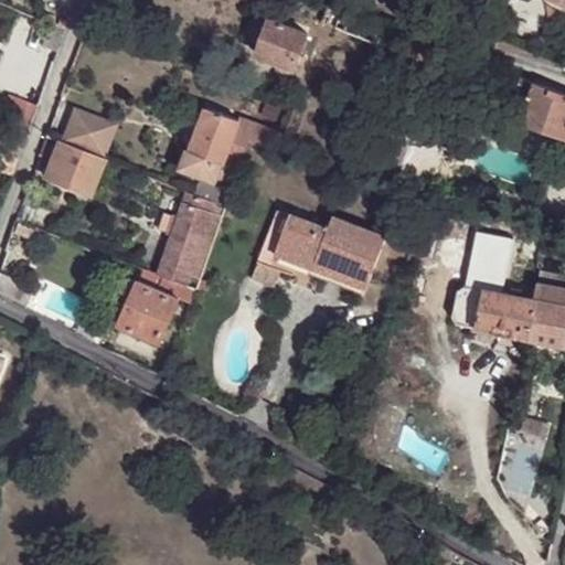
[(380,25),(328,6),(322,22),(374,41),(380,27),(380,25)]
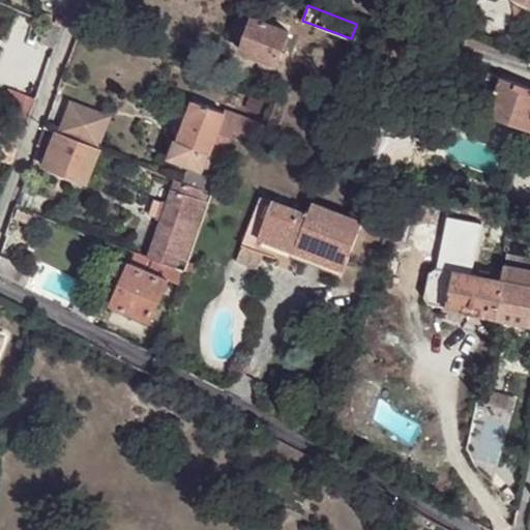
[(290,31),(256,19),(243,53),(278,65),(290,31)]
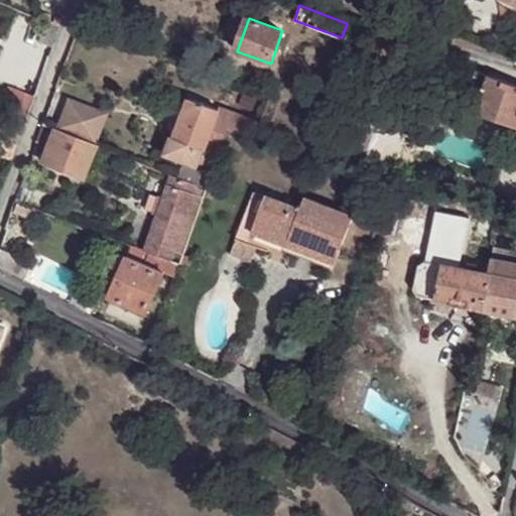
[(515,85),(472,69),(462,94),(462,95),(464,101),(468,106),(515,123),(515,127),(513,135),(515,135),(515,85)]
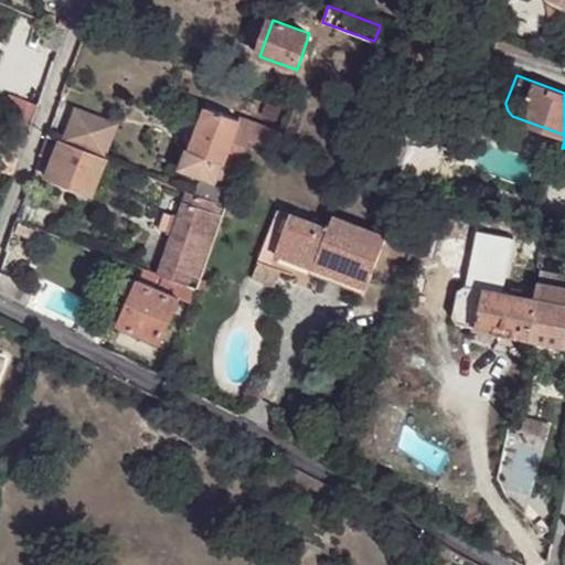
[(62,142),(106,159),(118,124),(76,107),(62,142)]
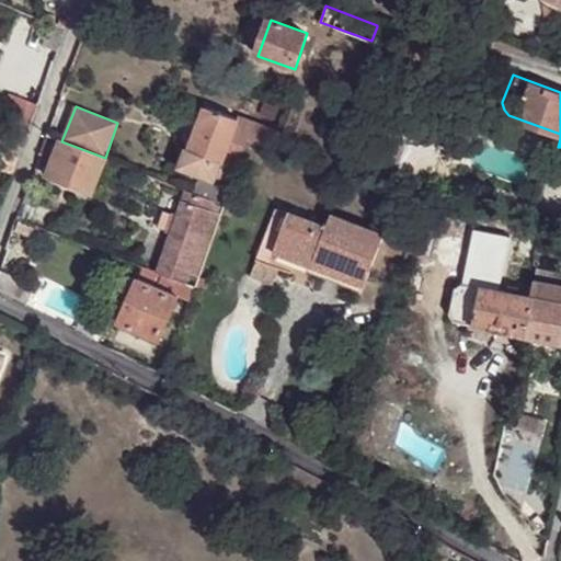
[(224,160),(239,121),(240,121),(206,107),(191,148),(190,150),(221,162),(222,163),(224,160)]
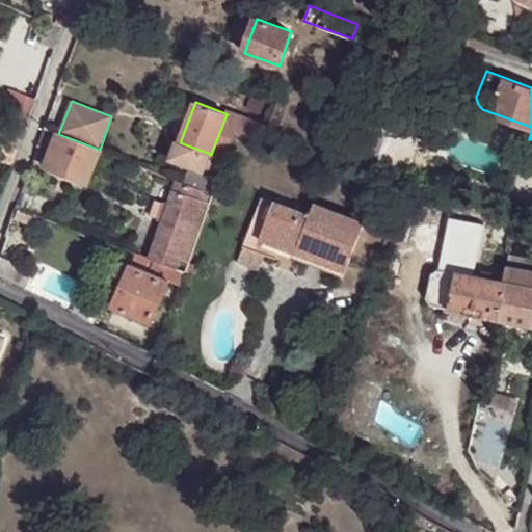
[(227,158),(235,136),(240,120),(227,114),(212,152),(227,158)]
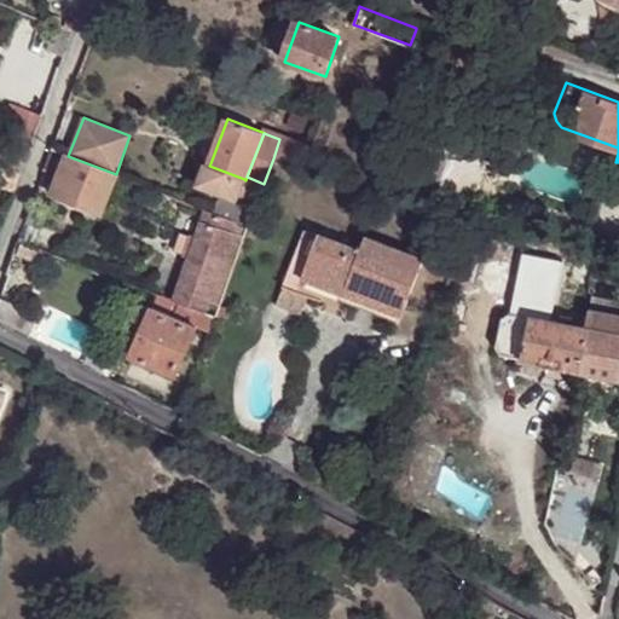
[(273,158),(304,167),(310,150),(279,139),(273,158)]
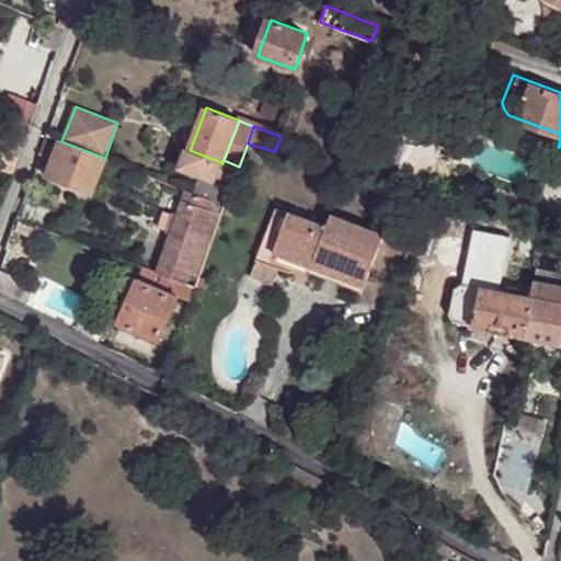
[(91,192),(105,158),(61,141),(59,140),(46,174),(91,192)]
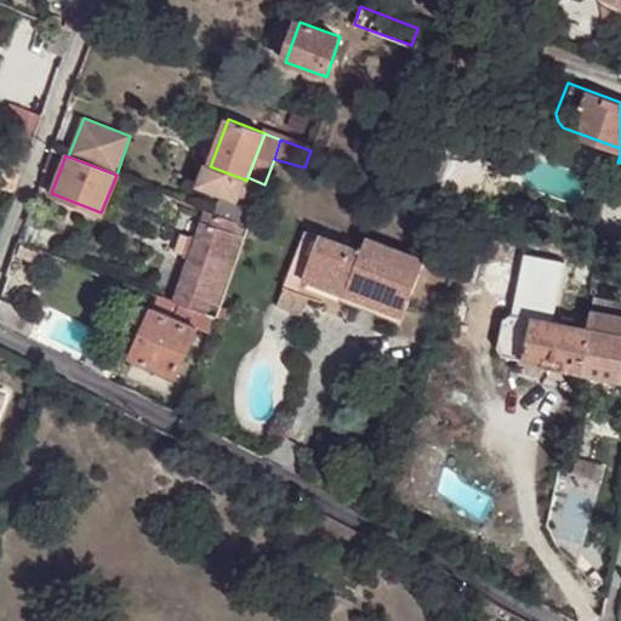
[(0,186),(13,192),(23,165),(22,164),(1,157),(0,158),(0,186)]
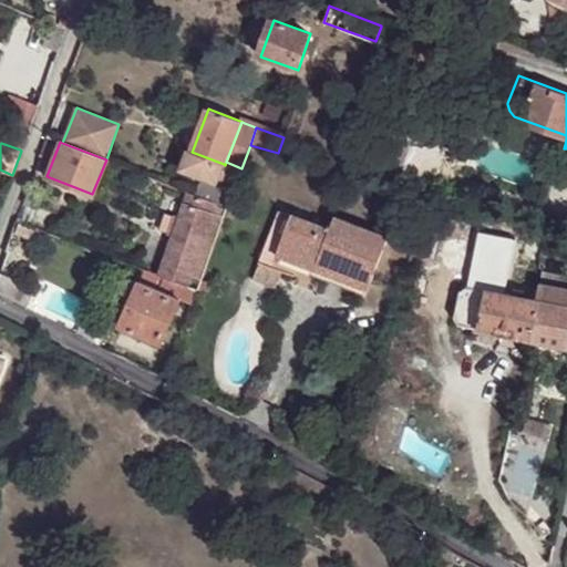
[(216,182),(224,164),(192,152),(193,150),(186,147),(177,167),(216,182)]
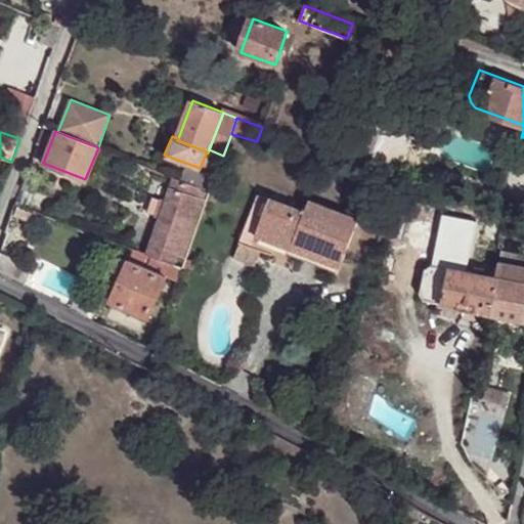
[(211,191),(219,167),(208,163),(204,172),(183,165),(178,179),(200,186),(211,191)]
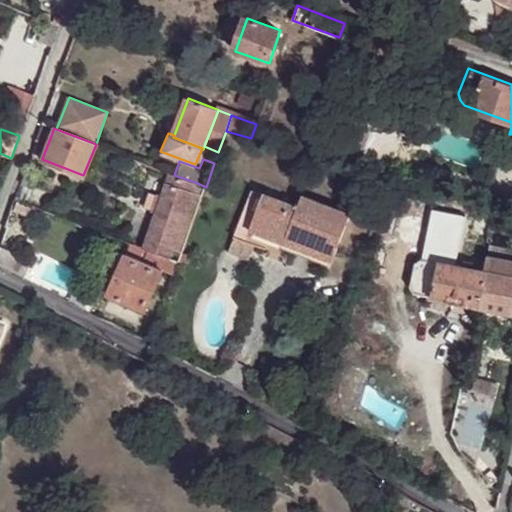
[(169,260),(195,182),(174,175),(170,173),(144,251),(169,260)]
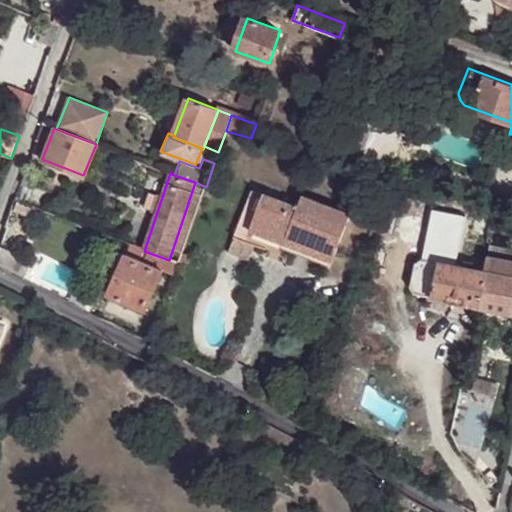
[(206,187),(195,182),(169,260),(170,261),(173,251),(182,255),(206,187)]
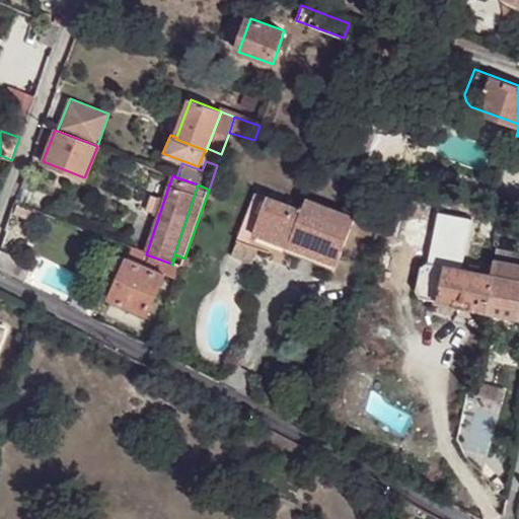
[(249,246),(252,237),(267,199),(255,195),(231,257),(251,266),(257,250),(249,246)]
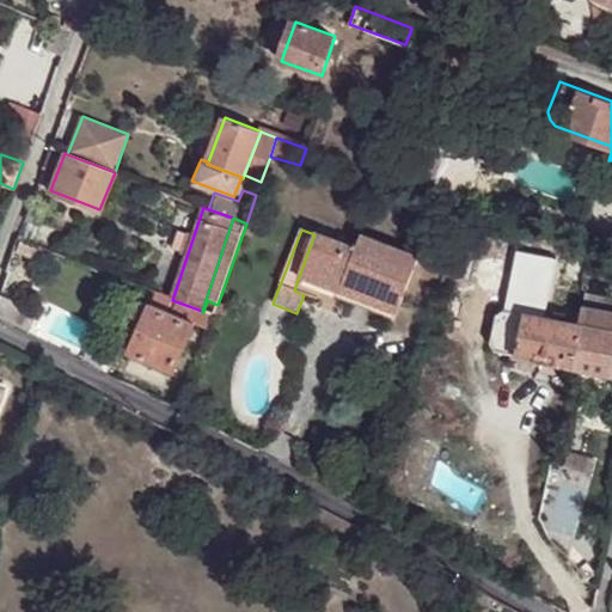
[(314,234),(298,280),(395,317),(417,258),(359,237),(354,249),(314,234)]
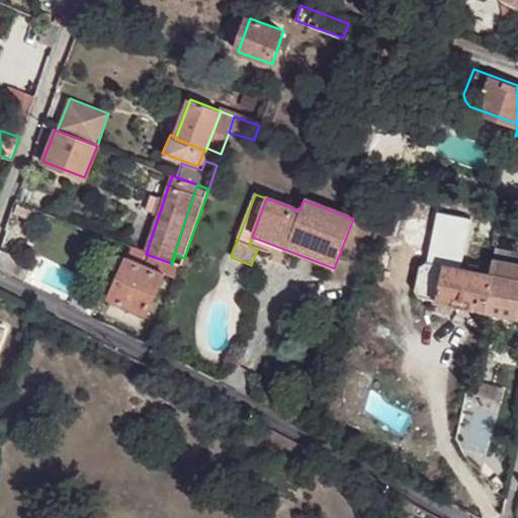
[(495,236),(502,212),(460,198),(453,222),(495,236)]
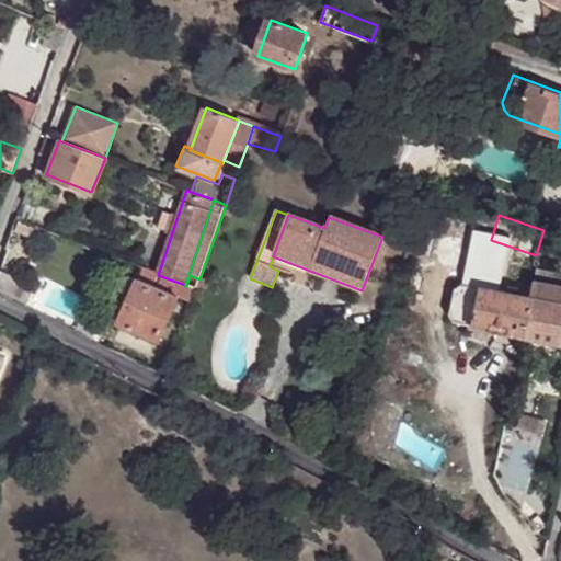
[(178,302),(185,285),(158,275),(142,268),(118,324),(159,343),(178,302)]
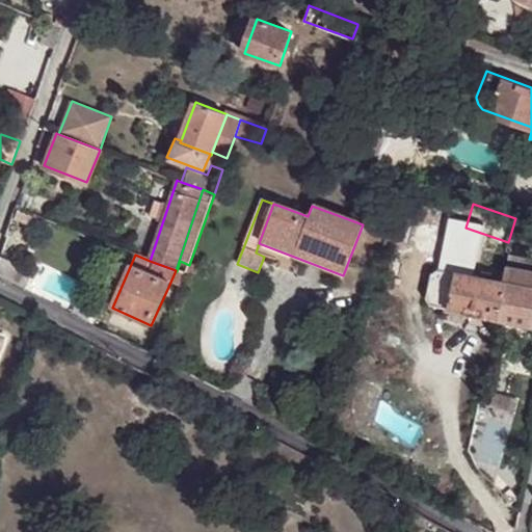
[(531,265),(531,259),(510,255),(507,268),(531,272),(531,265)]
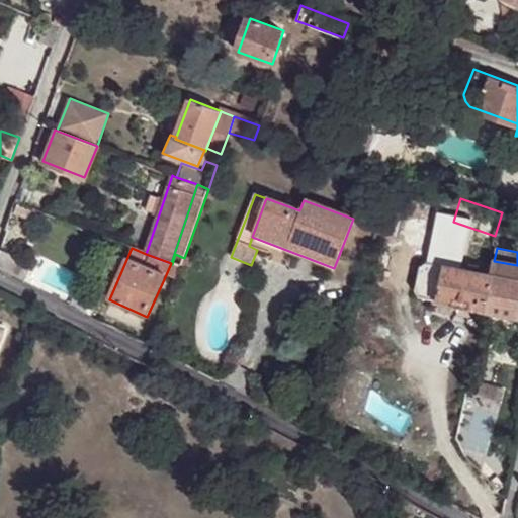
[(494,261),(491,275),(495,276),(487,312),(517,317),(517,264),(517,265),(494,261)]
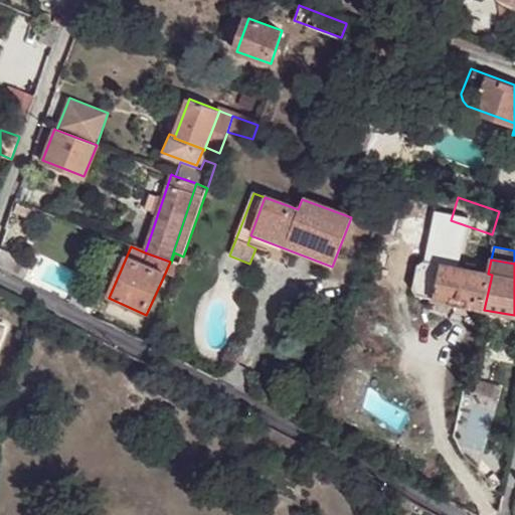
[(435,300),(484,310),(492,275),(488,274),(424,261),(418,265),(412,289),(417,297),(435,300)]
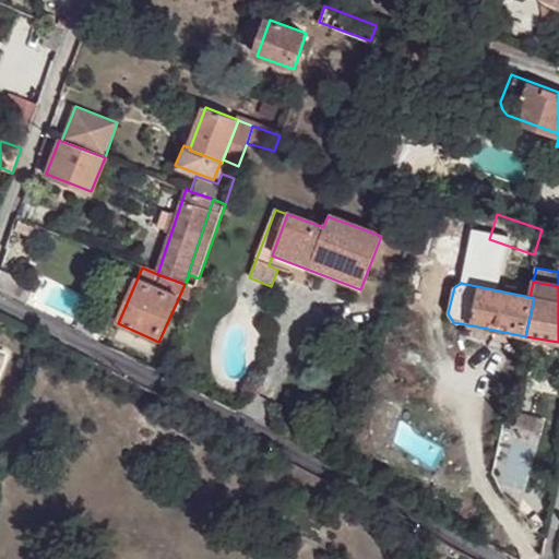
[(186,285),(185,284),(177,301),(189,307),(194,289),(186,285)]
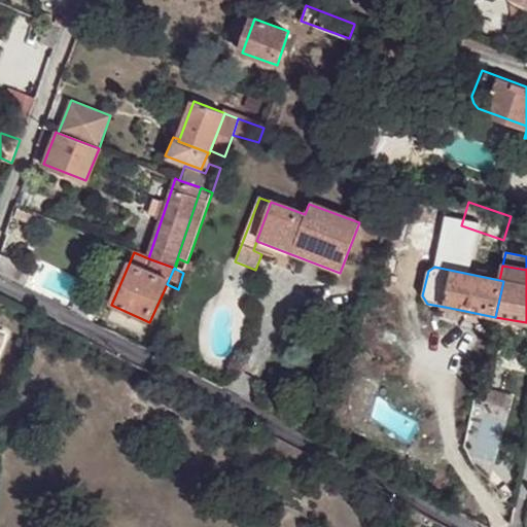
[(526,322),(495,317),(445,307),(442,321),(526,339),(526,338),(526,322)]
